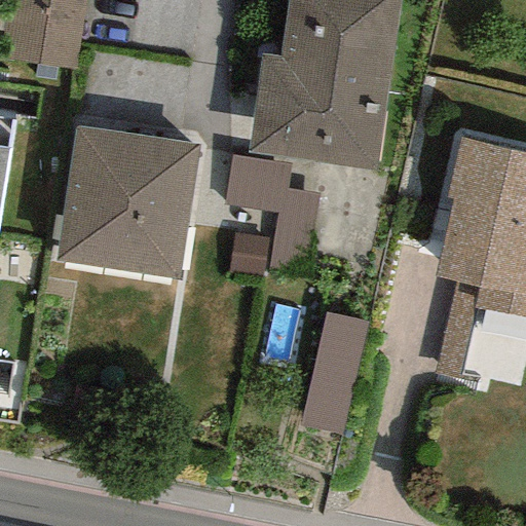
[(84,2),(70,0),(9,0),(2,70),(75,78),(84,2)]
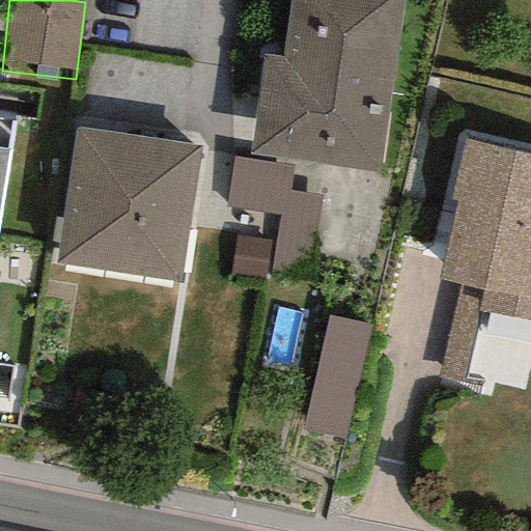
[(401,0),(294,0),(285,60),(264,58),(250,152),(376,171),(401,0)]
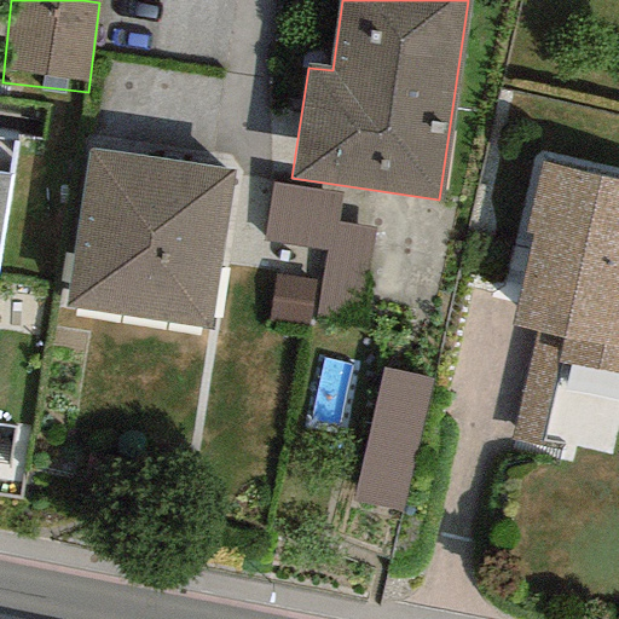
[(232,169),(86,149),(62,307),(208,329),(232,169)]
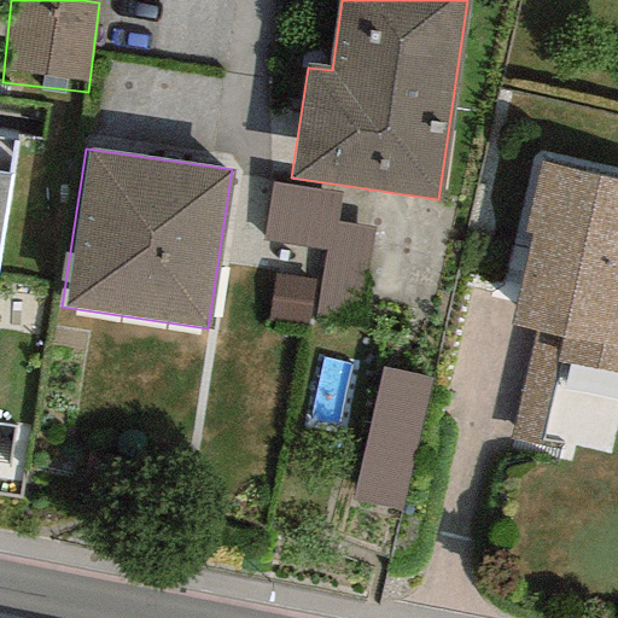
[(617,180),(538,162),(522,233),(531,235),(511,327),(535,333),(509,442),(538,448),(559,359),(617,372),(617,180)]
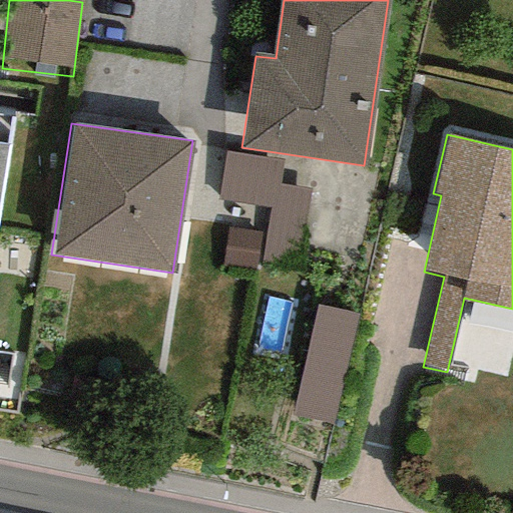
[(0,222),(11,149),(0,147),(0,222)]
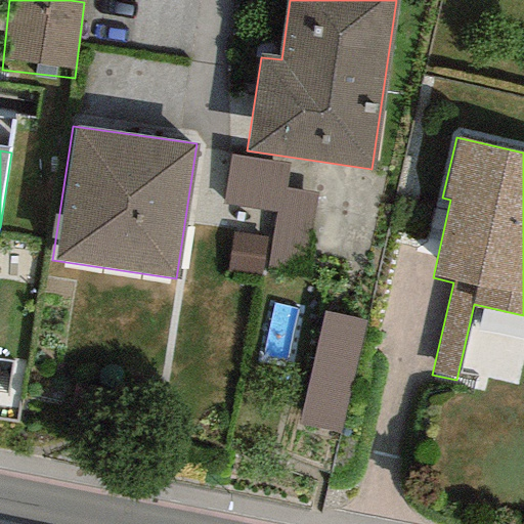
[(290,168),(230,161),(224,206),(276,213),(269,270),(304,275),(314,197),(287,192),(290,168)]
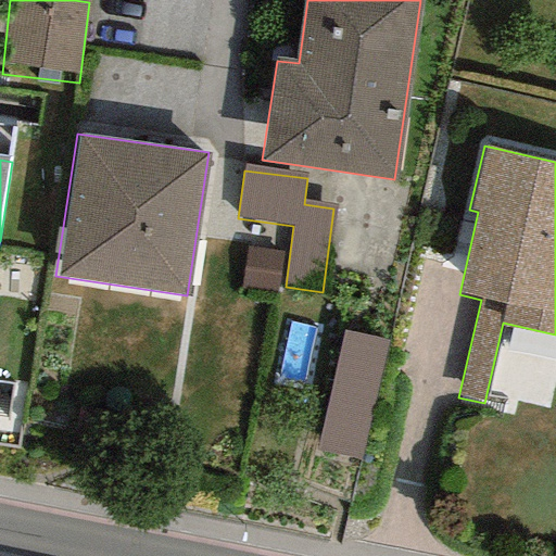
[(281,255),(247,250),(241,289),(275,294),(281,255)]
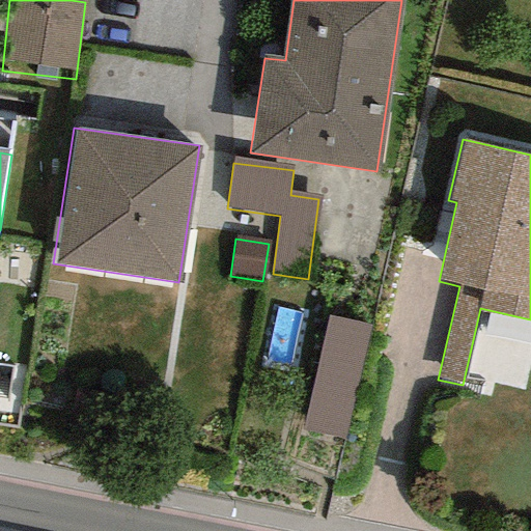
[(370,331),(327,320),(301,429),(345,440),(370,331)]
